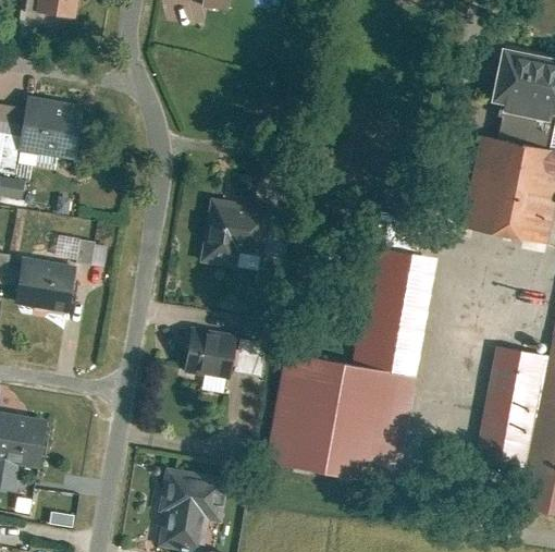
[(38,0),(37,12),(73,19),(75,0),(38,0)]
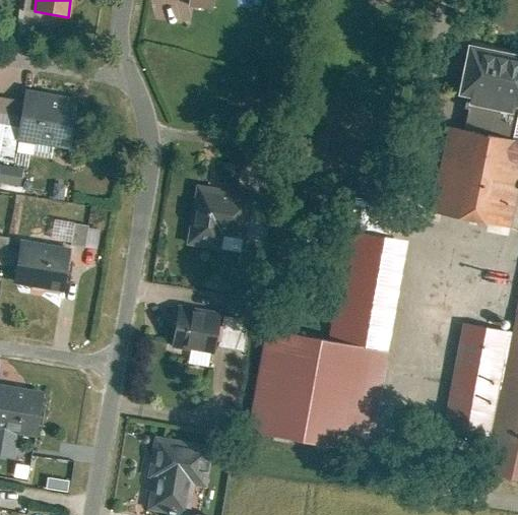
[(190,0),(190,4),(213,8),(214,0),(190,0)]
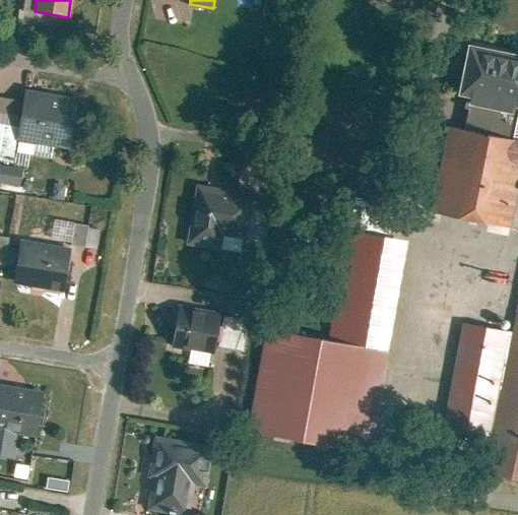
[(517,57),(467,46),(457,98),(469,101),(463,130),(506,139),(513,110),(517,111),(517,57)]
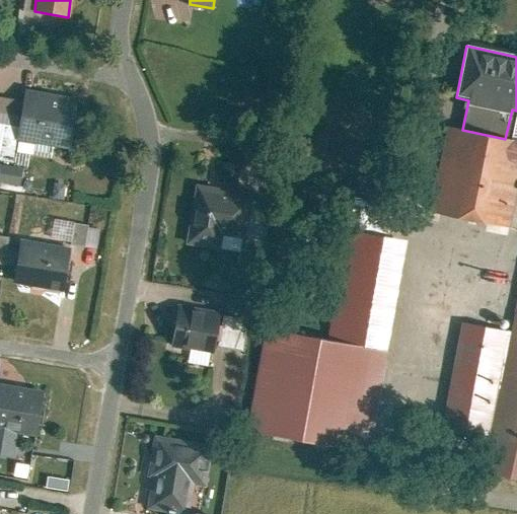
[(78,98),(25,90),(23,100),(19,126),(17,139),(69,148),(78,98)]
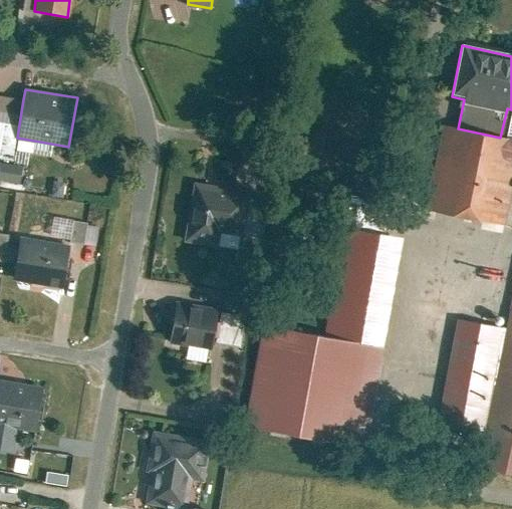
[(23,99),(0,94),(0,120),(19,124),(23,99)]
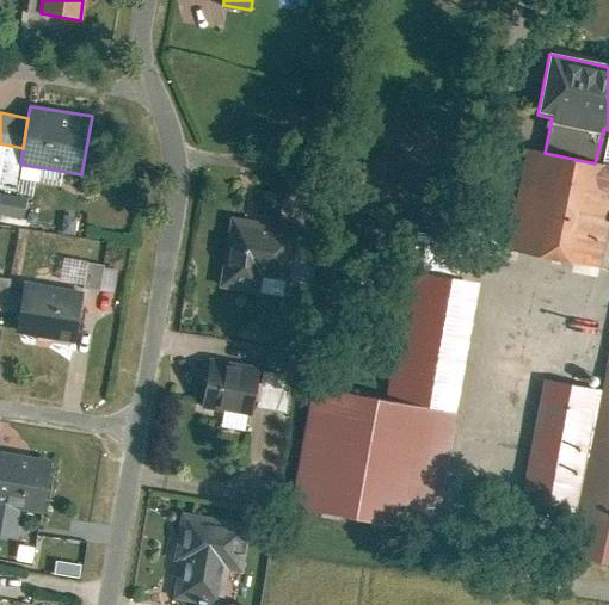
[(608,167),(529,150),(508,254),(598,273),(608,221),(608,359),(607,366),(608,366),(608,167)]
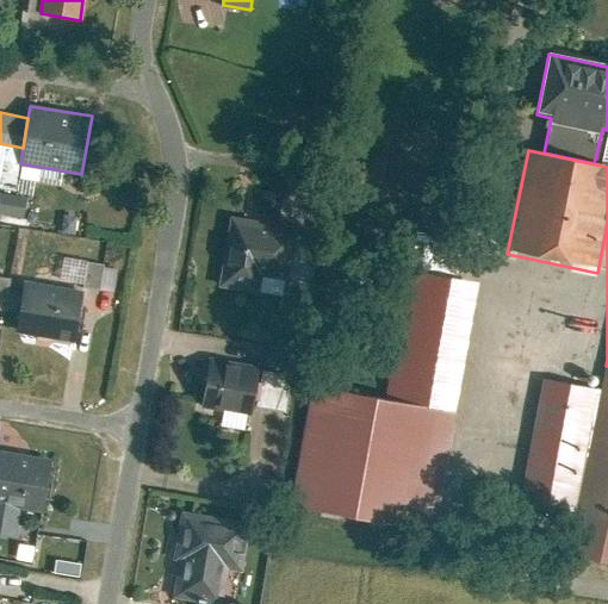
[(26,195),(1,191),(0,194),(0,212),(23,217),(26,195)]
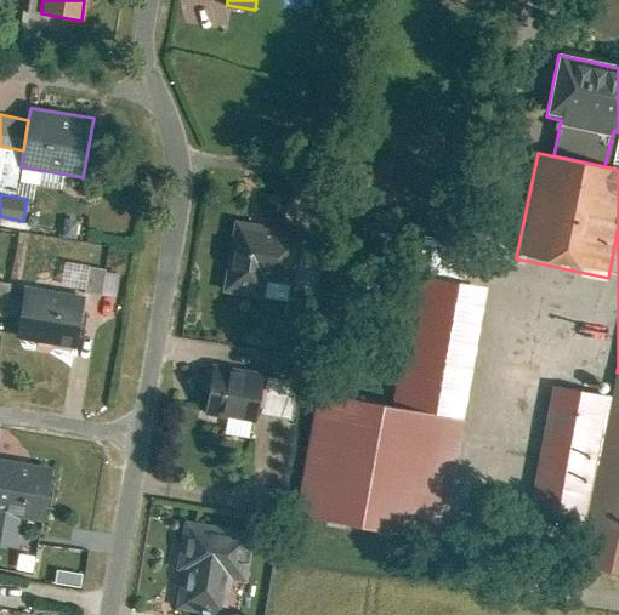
[(236,220),(222,291),(262,299),(266,280),(294,285),(304,232),(236,220)]
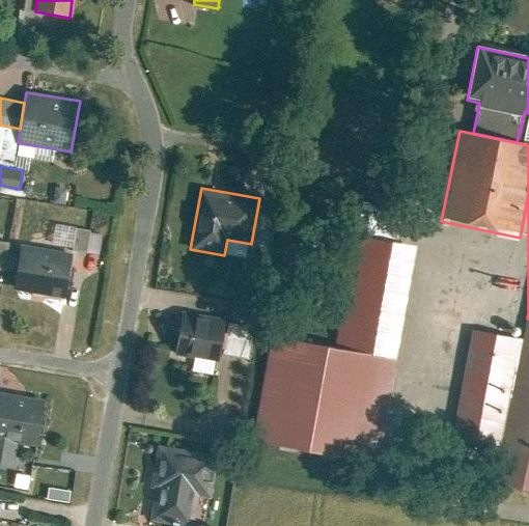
[(408,226),(411,202),(369,197),(366,221),(408,226)]
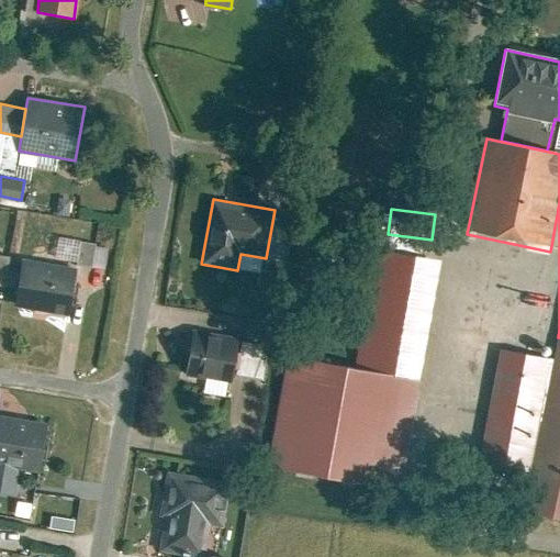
[(77,263),(92,266),(97,245),(97,243),(81,240),(77,263)]
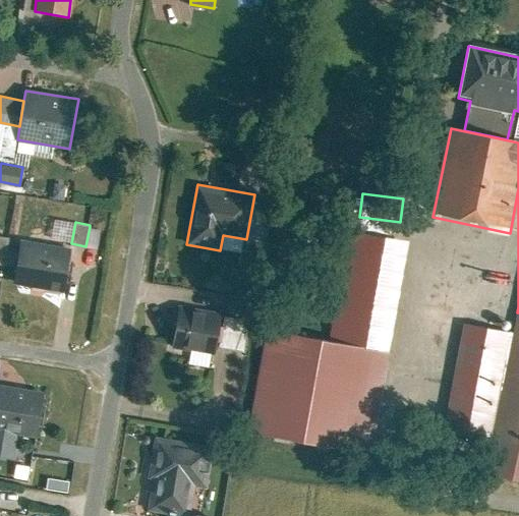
[(90,227),(85,246),(98,248),(101,229),(90,227)]
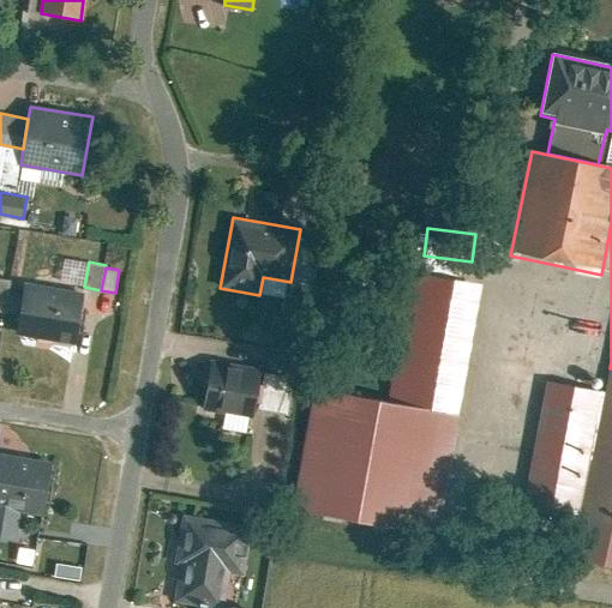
[(389,404),(456,416),(479,287),(411,275),(389,404)]
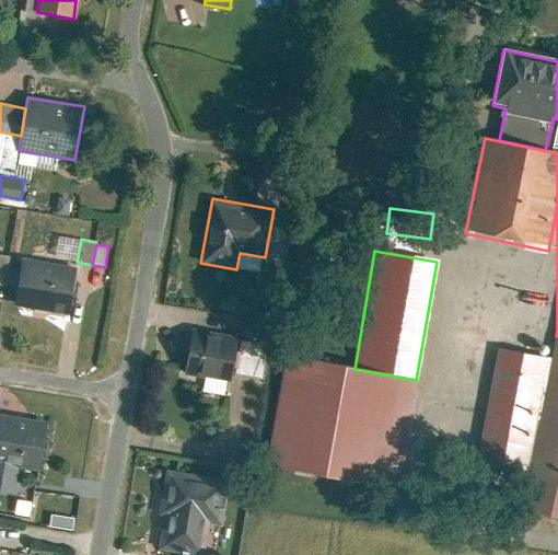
[(21,267),(14,304),(68,313),(74,277),(21,267)]
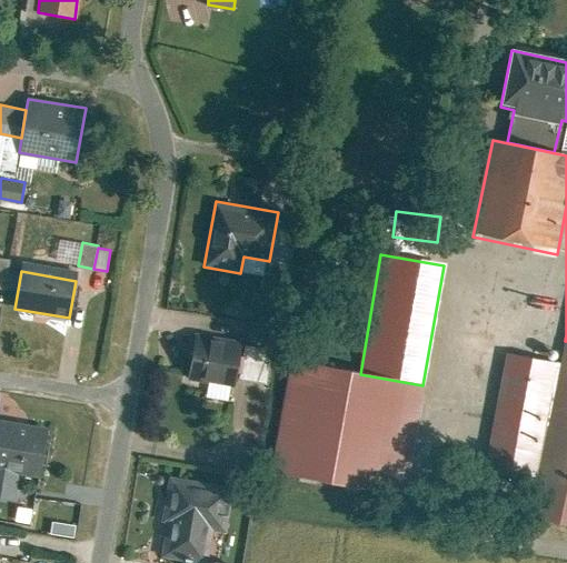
[(240,344),(195,337),(188,380),(234,386),(240,344)]
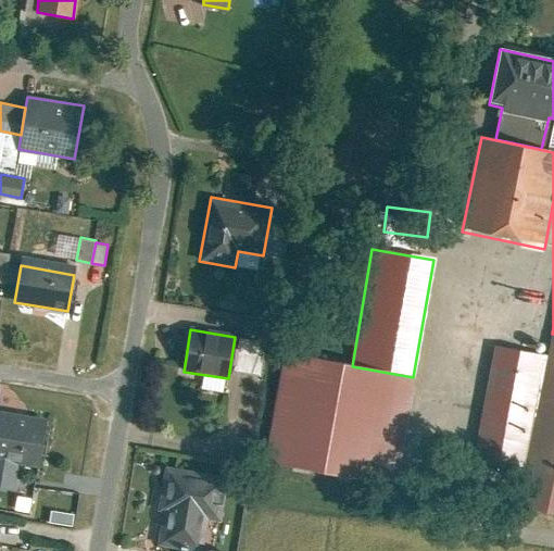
[(553,334),(552,334),(516,505),(553,513),(553,334)]
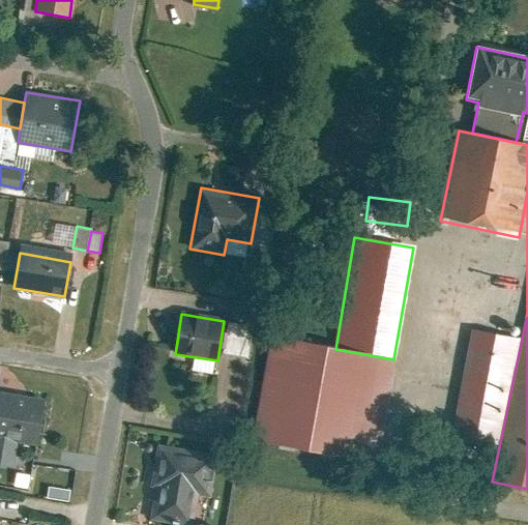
[(255,325),(229,322),(225,351),(250,354),(255,325)]
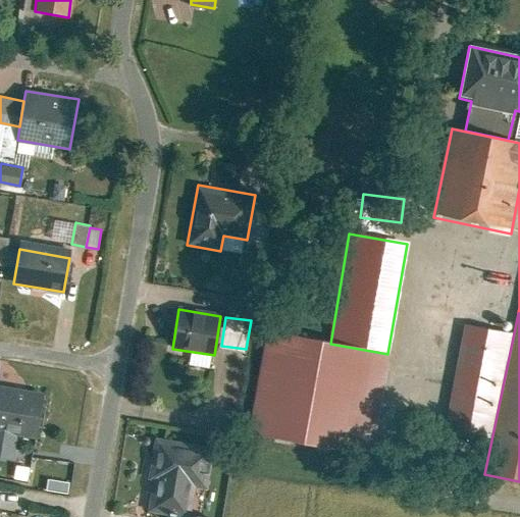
[(465,324),(446,417),(490,426),(510,333),(465,324)]
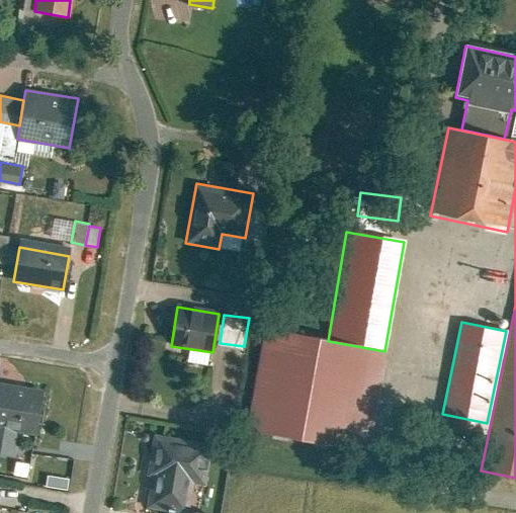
[(266,331),(249,434),(367,453),(384,351),(266,331)]
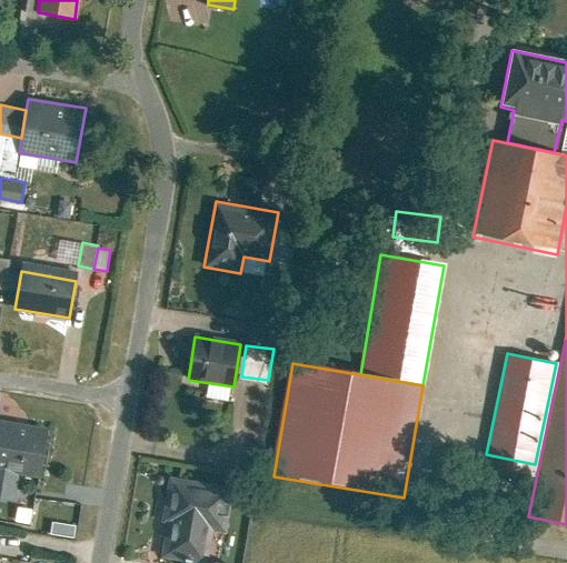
[(38,478),(47,429),(0,420),(0,496),(15,500),(19,474),(38,478)]
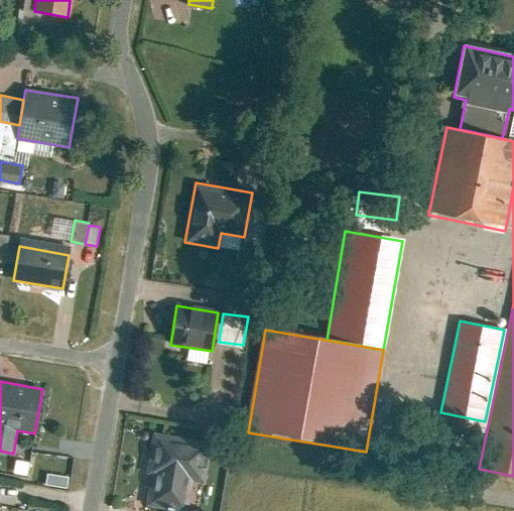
[(213,441),(154,431),(147,473),(151,474),(146,505),(182,510),(187,510),(193,481),(206,483),(213,441)]
